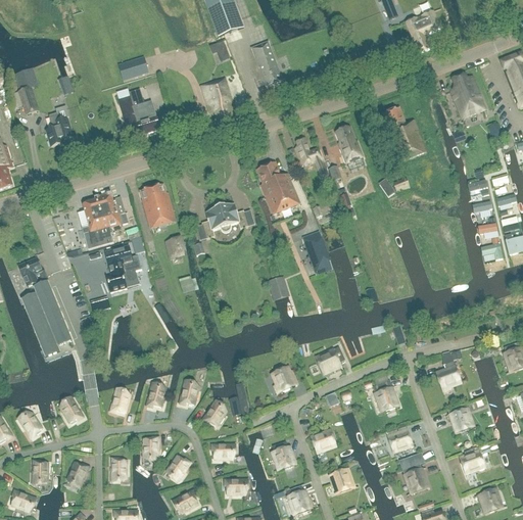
[(244,27),(233,0),(204,0),(219,36),(244,27)]
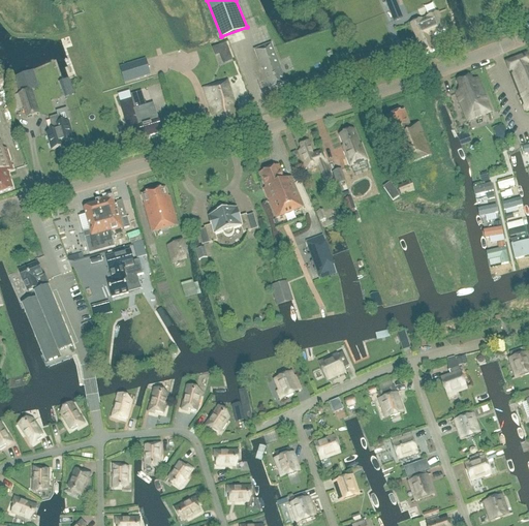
[(385,0),(394,19),(402,16),(396,0),(385,0)]
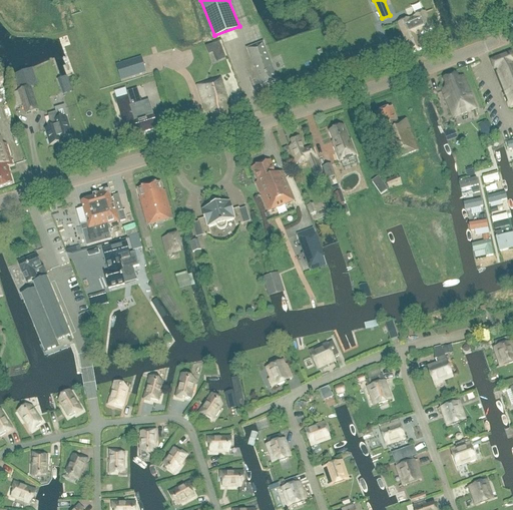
[(421,47),(415,32),(420,30),(421,32),(432,28),(425,10),(414,15),(414,16),(409,18),(409,17),(398,21),(410,52),(421,47)]
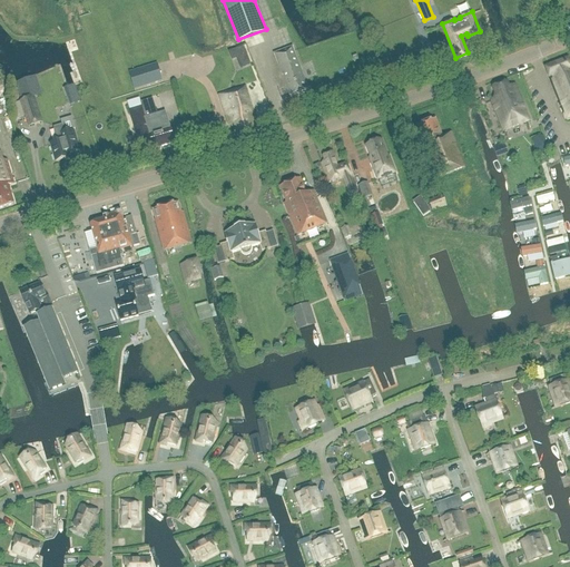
[(307,87),(292,46),(274,52),(290,94),(307,87)]
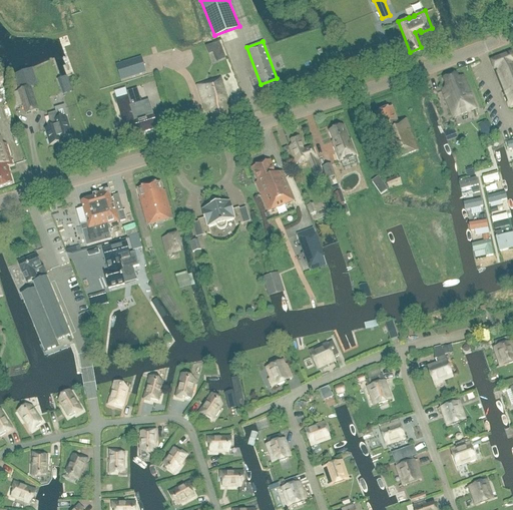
[(508,105),(512,102),(512,56),(511,50),(490,58),(508,105)]
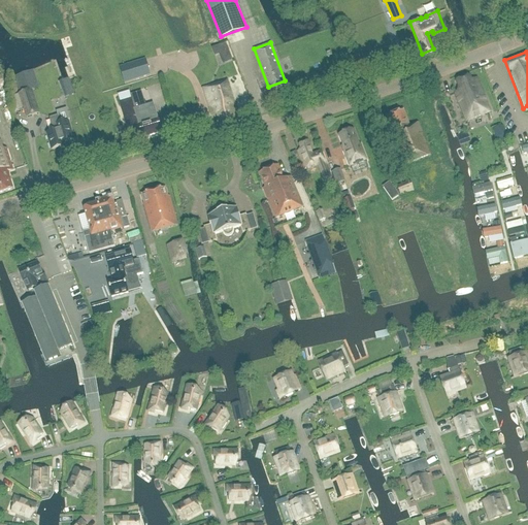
[(124,81),(151,72),(145,56),(119,64),(124,81)]
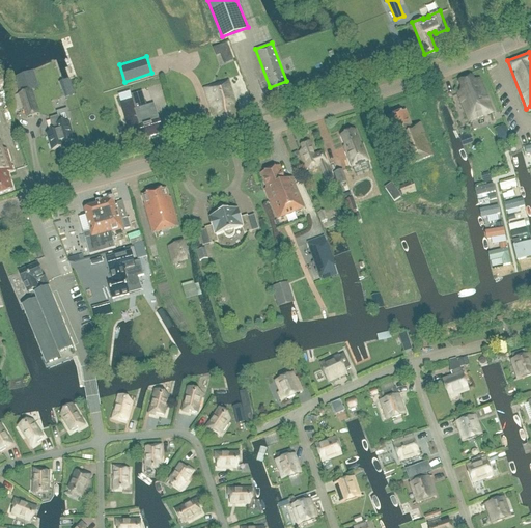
[(471,74),(458,80),(463,89),(457,91),(469,120),(492,111),(479,77),(473,79),(471,74)]
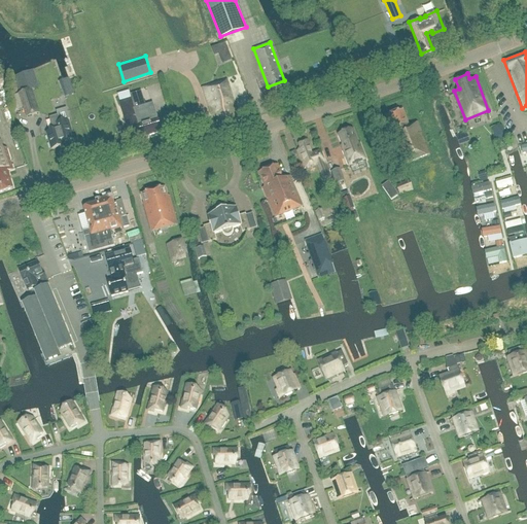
[(238,117),(234,103),(235,103),(226,78),(202,85),(210,110),(215,108),(220,124),(238,117)]
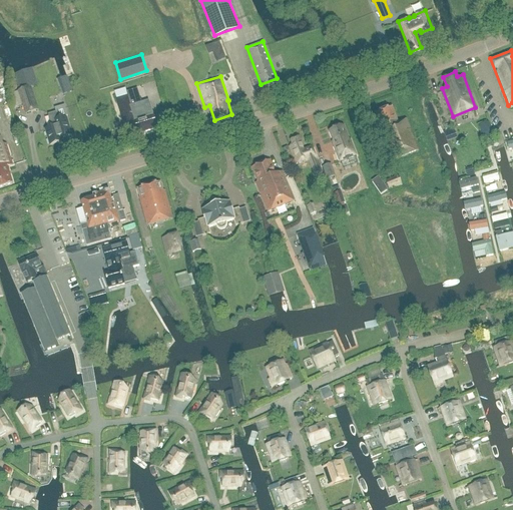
[(17,89),(25,113),(38,108),(30,85),(17,89)]
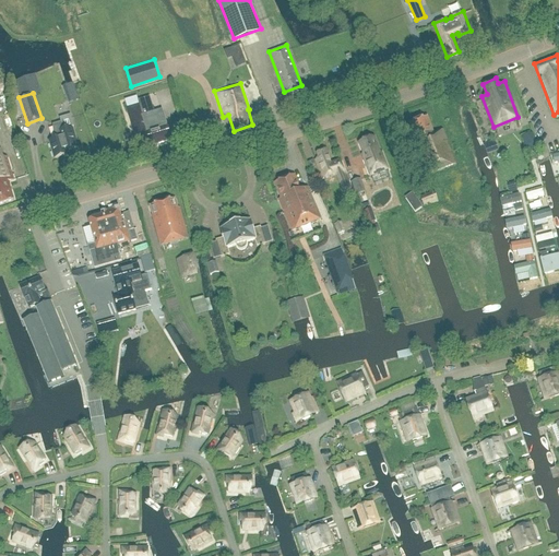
[(139,103),(127,106),(135,132),(132,133),(134,142),(142,140),(143,145),(171,138),(167,125),(162,107),(154,110),(150,95),(138,98),(139,103)]
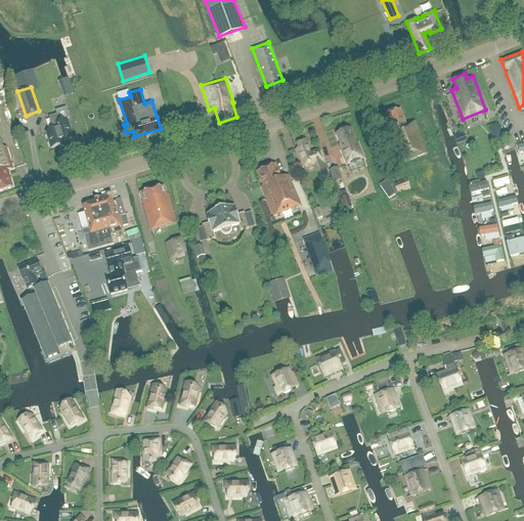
[(62,143),(61,139),(73,136),(74,136),(69,117),(70,117),(67,105),(66,105),(57,109),(58,113),(50,116),(54,128),(51,129),(46,130),(51,146),(62,143)]
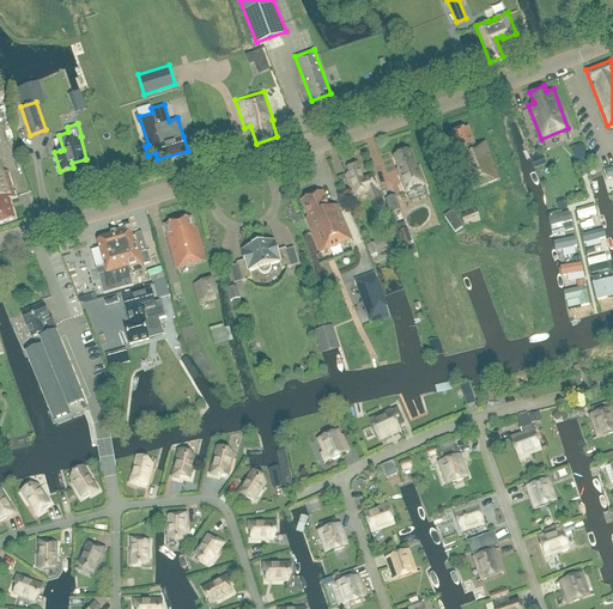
[(467,127),(448,134),(454,152),(453,152),(467,189),(499,177),(485,141),(474,145),(467,127)]
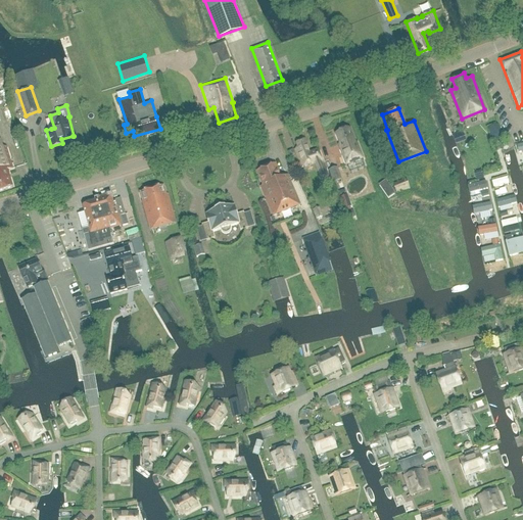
[(493,140),(503,136),(497,123),(488,126),(493,140)]
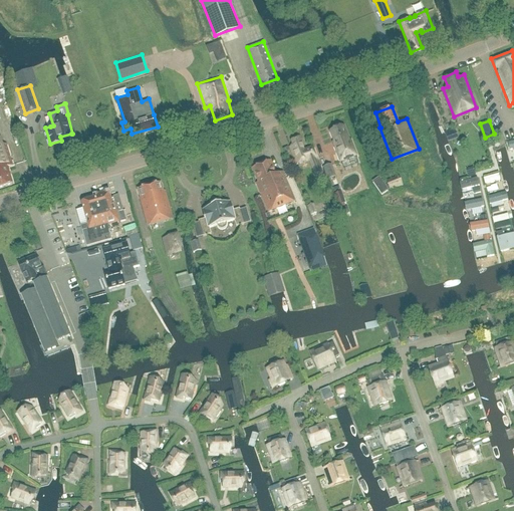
[(333,144),(340,160),(356,154),(350,139),(348,139),(343,124),(330,130),(335,143),(333,144)]
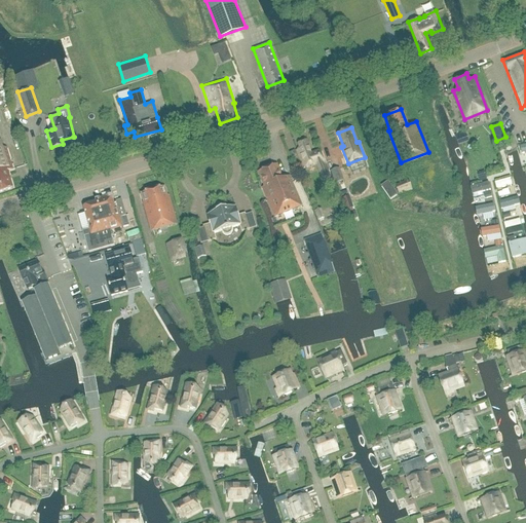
[(305,139),(297,142),(299,147),(296,149),(303,167),(315,162),(322,179),(330,176),(320,148),(310,151),(305,139)]
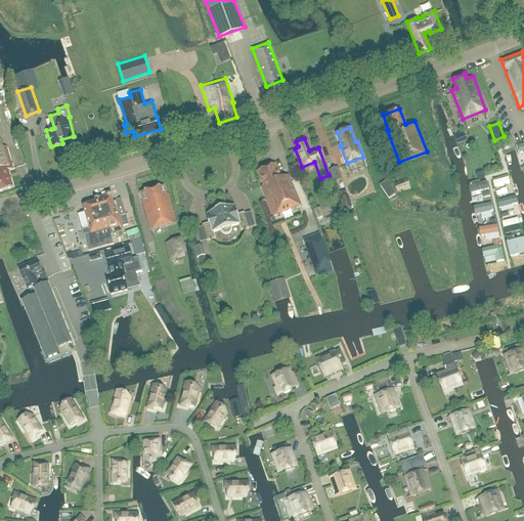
[(0,188),(13,185),(7,168),(12,166),(6,144),(2,145),(0,139),(0,188)]
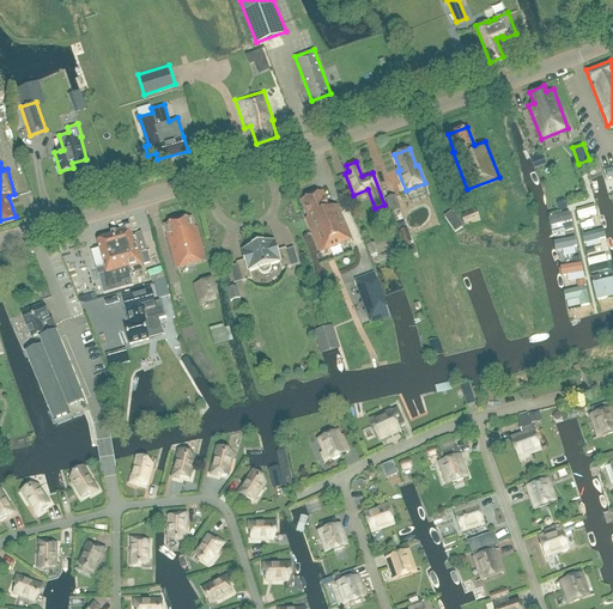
[(328,206),(322,190),(301,199),(308,214),(305,215),(320,250),(352,237),(337,202),(328,206)]
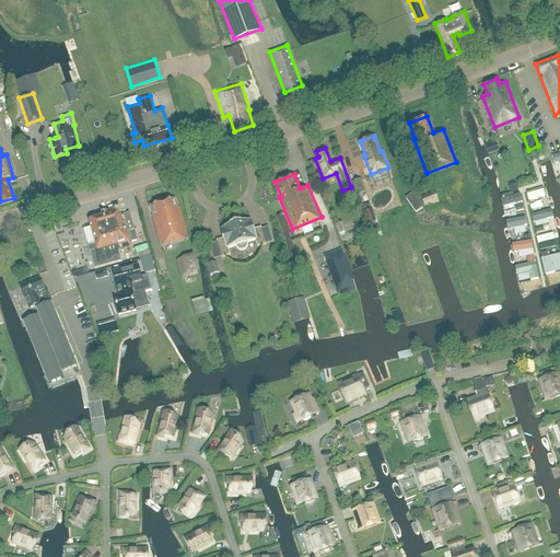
[(365,190),(361,177),(351,181),(357,194),(365,190)]
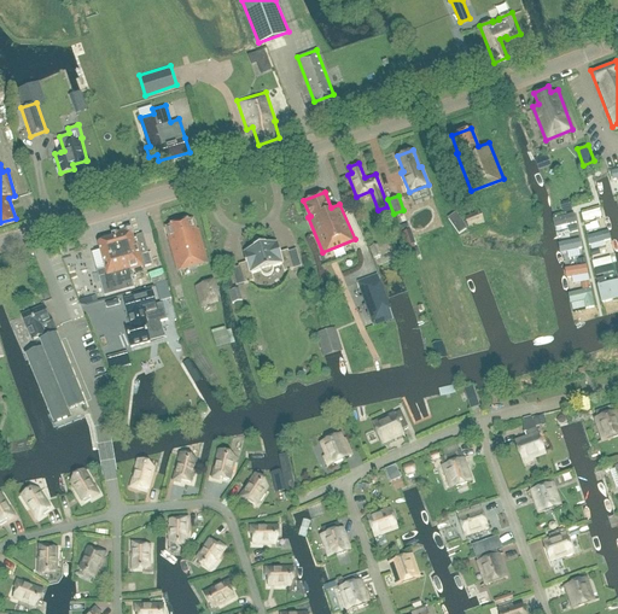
[(579,223),(581,228),(601,222),(595,205),(576,212),(578,220),(586,217),(587,221),(579,223)]
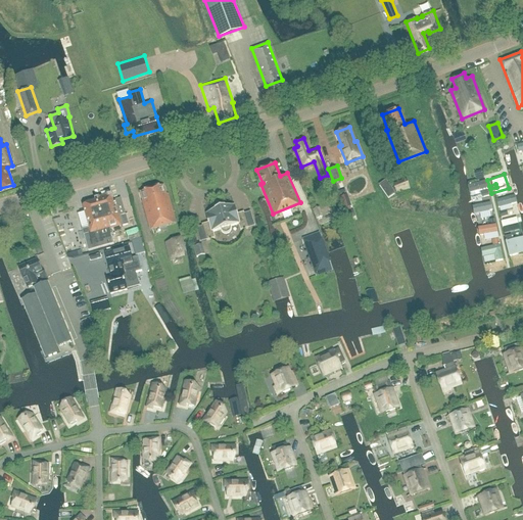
[(392,183),(396,193),(410,188),(406,177),(392,183)]
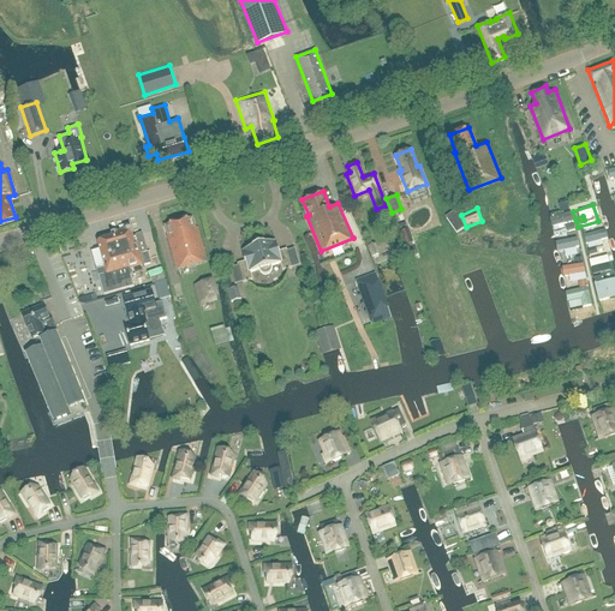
[(207,261),(197,226),(196,227),(192,216),(165,225),(166,235),(167,235),(177,269),(207,261)]
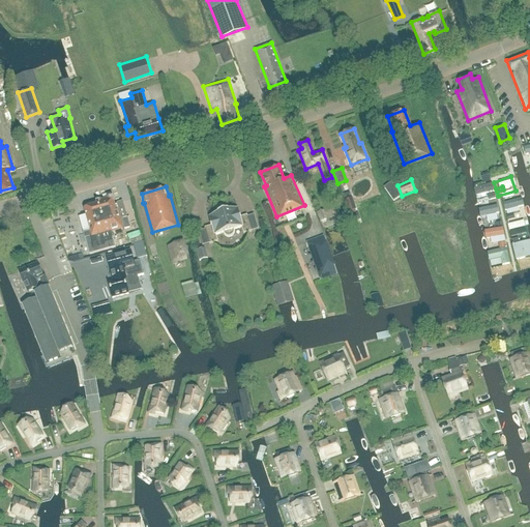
[(90,229),(83,231),(85,240),(89,253),(92,252),(115,245),(114,242),(113,237),(111,229),(121,226),(119,217),(127,214),(125,208),(123,199),(114,202),(114,201),(113,196),(89,203),(87,204),(85,207),(86,209),(85,209),(90,229)]
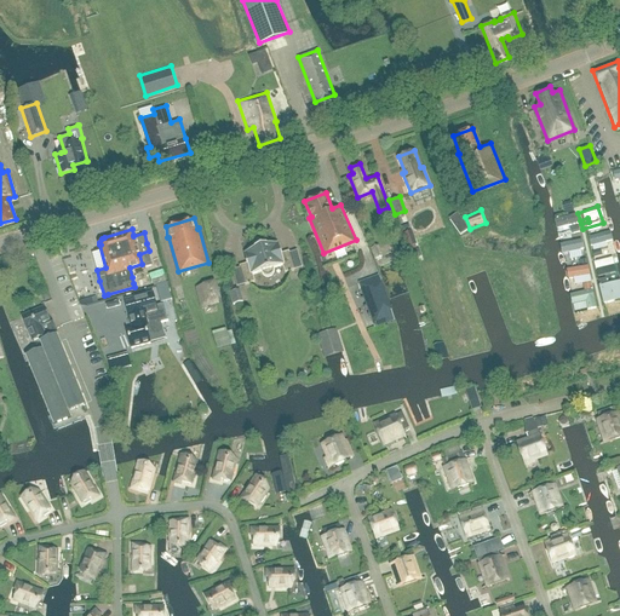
[(604,230),(584,235),(586,243),(593,242),(596,252),(614,247),(612,234),(606,235),(604,230)]
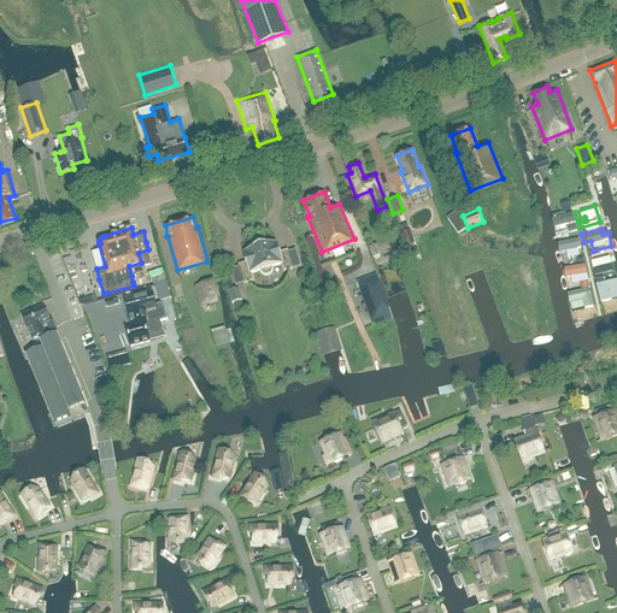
[(260,269),(260,270),(263,271),(264,272),(265,272),(266,272),(268,272),(269,272),(270,271),(271,270),(271,267),(272,266),(281,264),(283,271),(293,269),(288,249),(280,252),(277,241),(266,245),(266,243),(254,247),(244,251),(246,261),(238,263),(244,282),(253,280),(251,271),(260,269)]
